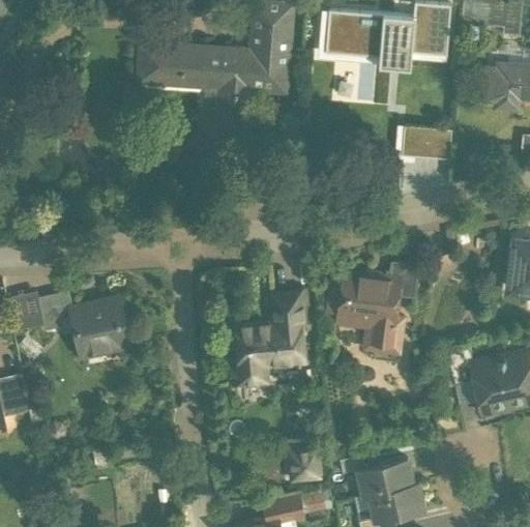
[(499,0),(493,0),(464,0),(463,24),(504,28),(503,34),(520,35),(523,0),(499,0)]
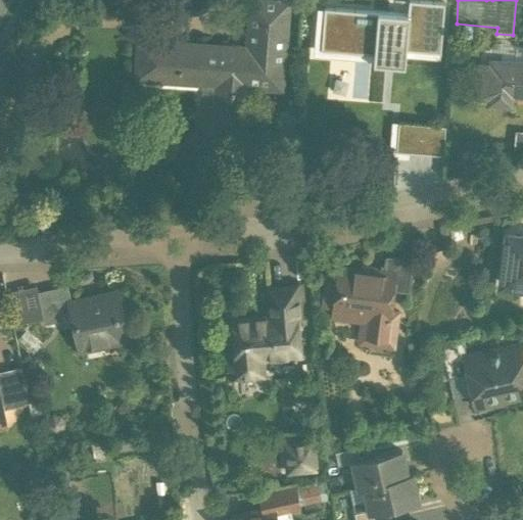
[(287,5),(251,2),(249,25),(286,28),(287,5)]
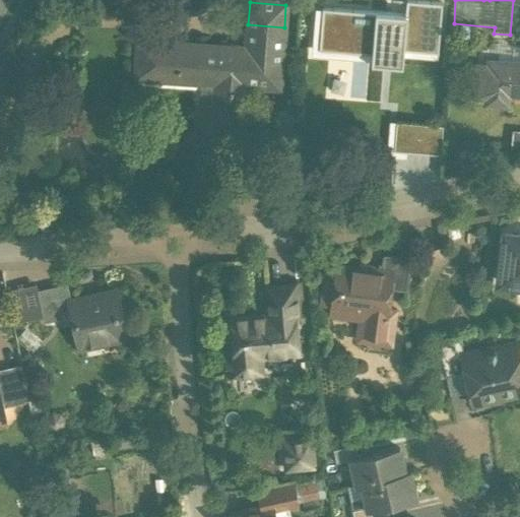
[(404,16),(321,10),(318,51),(371,55),(371,64),(402,66),(403,58),(439,61),(444,5),(405,2),(404,16)]
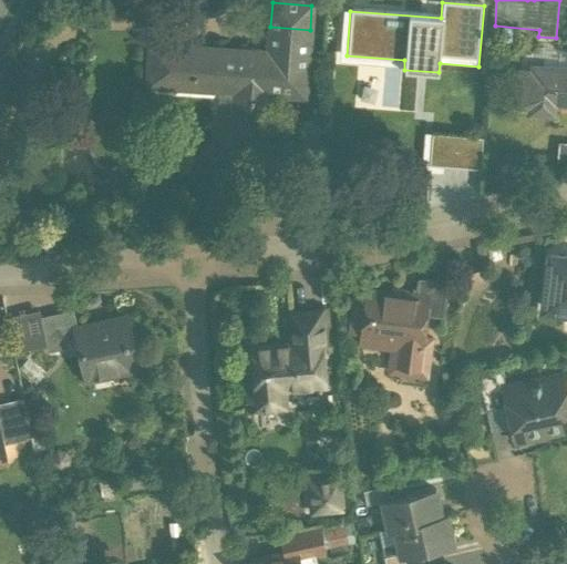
[(248,50),(247,53),(154,47),(151,85),(237,91),(233,156),(263,159),(268,93),(305,96),(309,37),(313,37),(315,31),(310,31),(310,30),(270,27),(268,52),(248,50)]
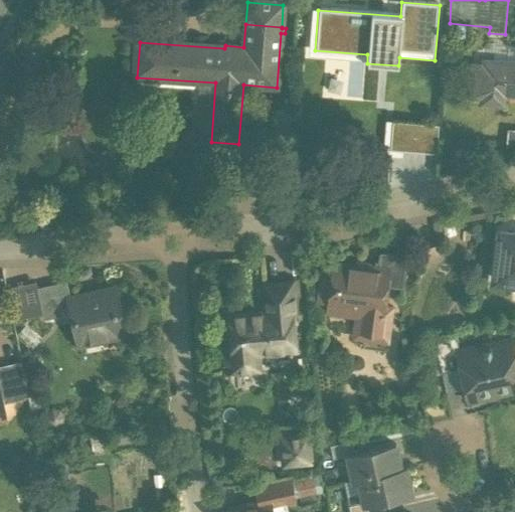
[(514,65),(485,63),(485,67),(482,100),(482,104),(503,106),(504,96),(514,96),(514,65)]
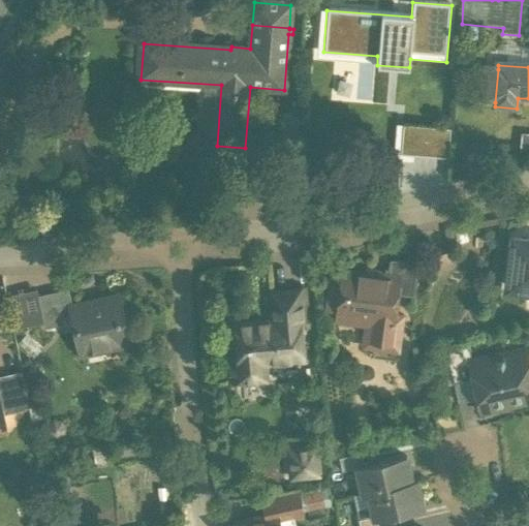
[(498,69),(486,68),(484,101),(495,102),(498,69)]
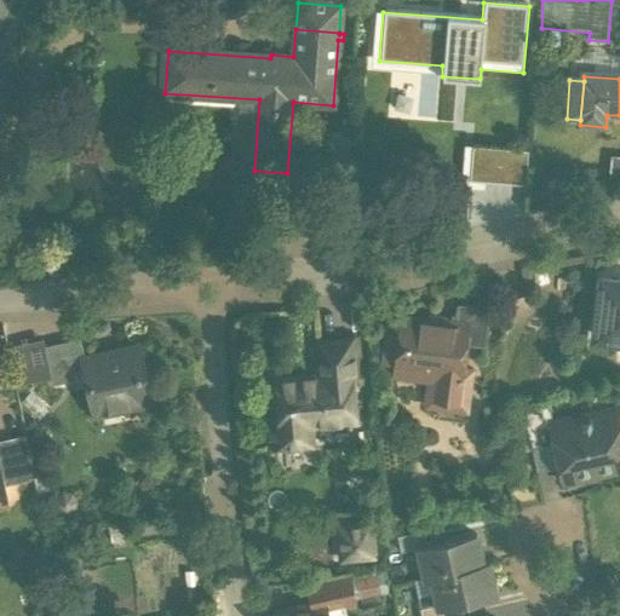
[(528,153),(471,149),(469,184),(524,188),(528,153)]
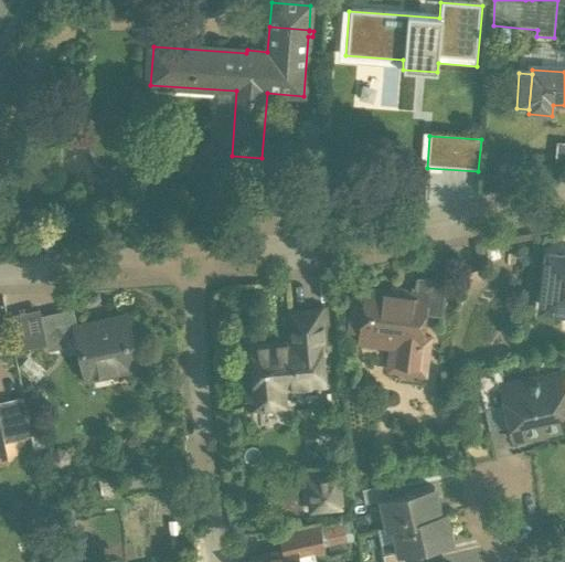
[(564,167),(564,145),(556,146),(555,167),(564,167)]
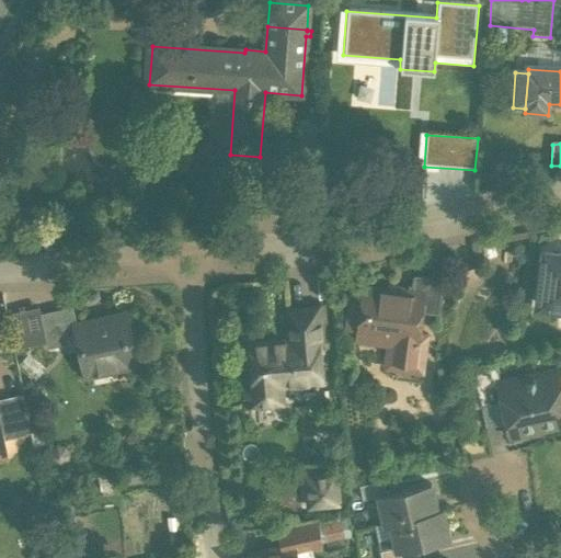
[(560,258),(545,257),(538,307),(560,309),(560,258)]
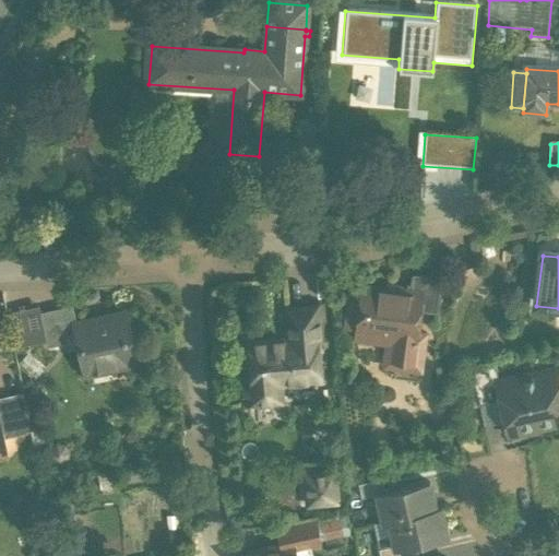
[(442,280),(415,276),(412,295),(420,296),(418,312),(438,315),(442,280)]
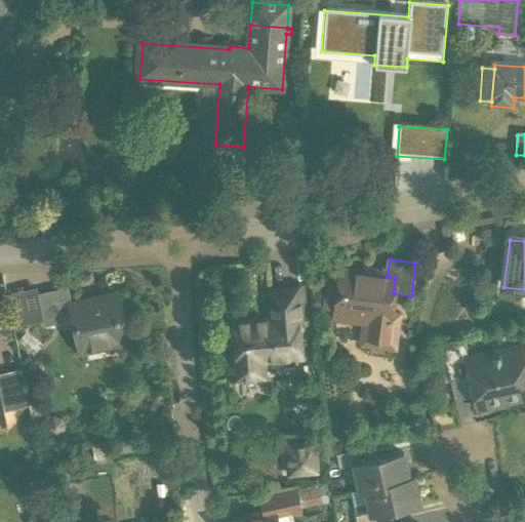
[(365,275),(344,272),(344,275),(329,273),(326,297),(329,297),(327,308),(338,310),(338,313),(366,316),(364,332),(368,332),(367,340),(391,344),(394,320),(389,320),(393,293),(395,278),(387,277),(376,276),(376,277),(365,276),(365,275)]
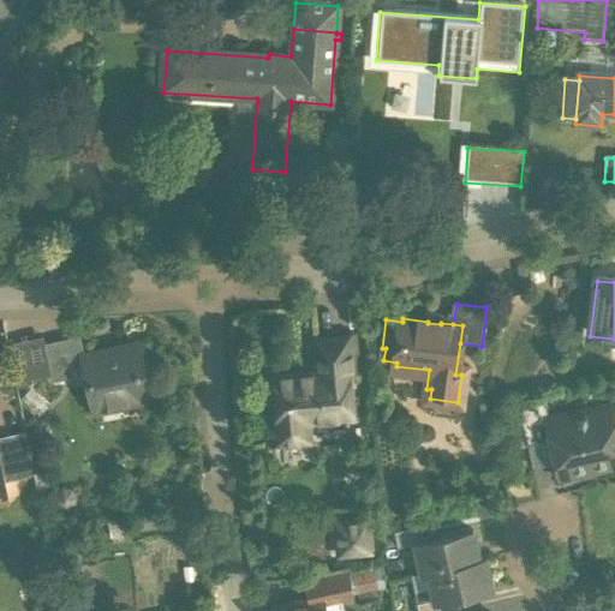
[(81,337),(45,346),(49,366),(52,376),(53,383),(76,378),(75,371),(87,369),(84,359),(85,358),(81,337)]
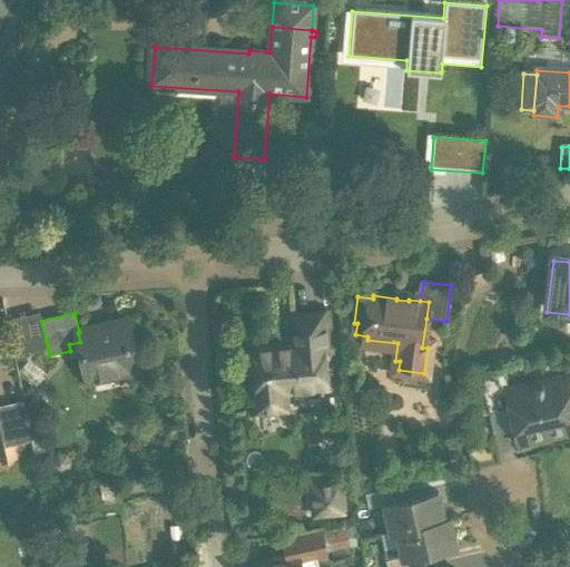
[(40,314),(9,321),(15,346),(46,340),(41,321),(40,314)]
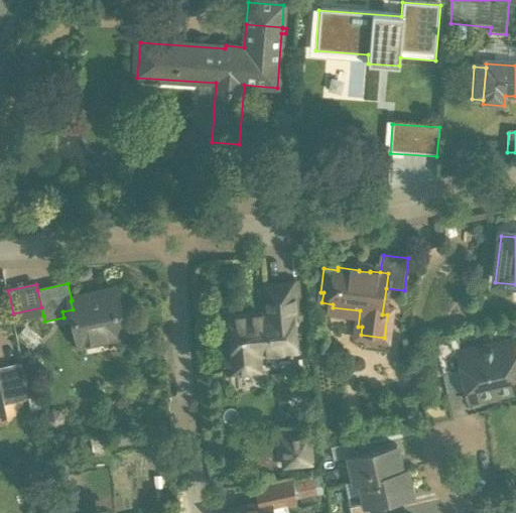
[(295,284),(266,286),(268,314),(292,312),(292,321),(299,319),(295,284)]
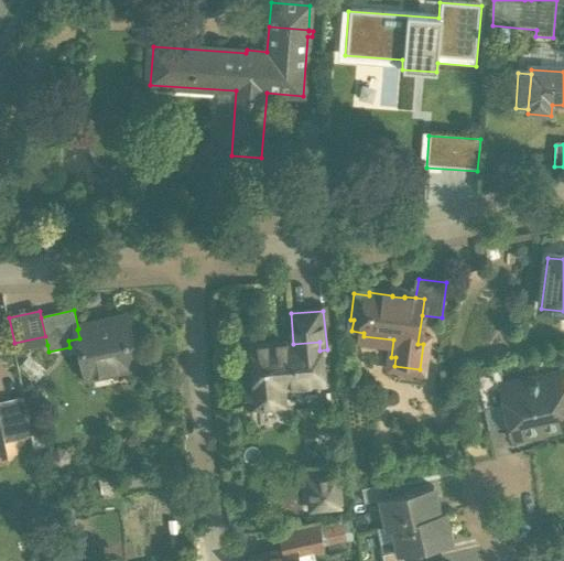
[(126,322),(97,327),(97,325),(78,328),(77,330),(79,338),(86,373),(115,366),(117,371),(138,367),(127,319),(126,320),(126,322)]
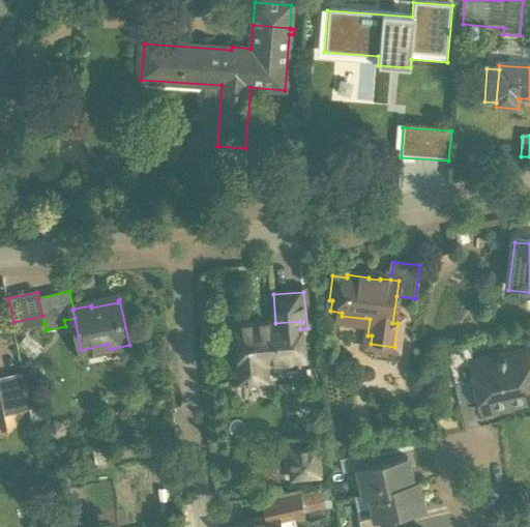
[(42,316),(13,322),(16,330),(45,324),(42,316)]
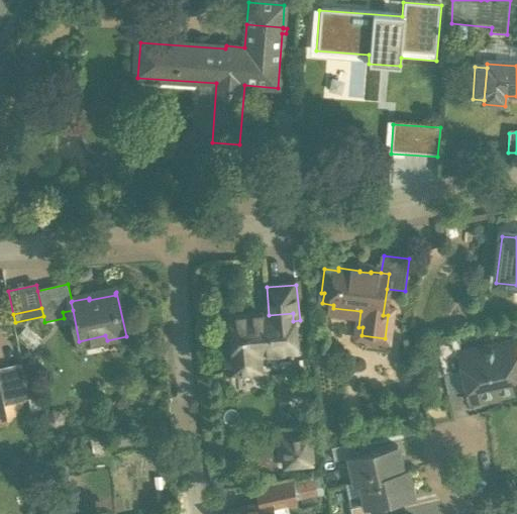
[(269,315),(231,319),(234,351),(228,351),(230,375),(240,374),(240,376),(254,375),(254,373),(262,372),(260,356),(275,355),(275,347),(295,345),(293,321),(293,313),(269,315)]
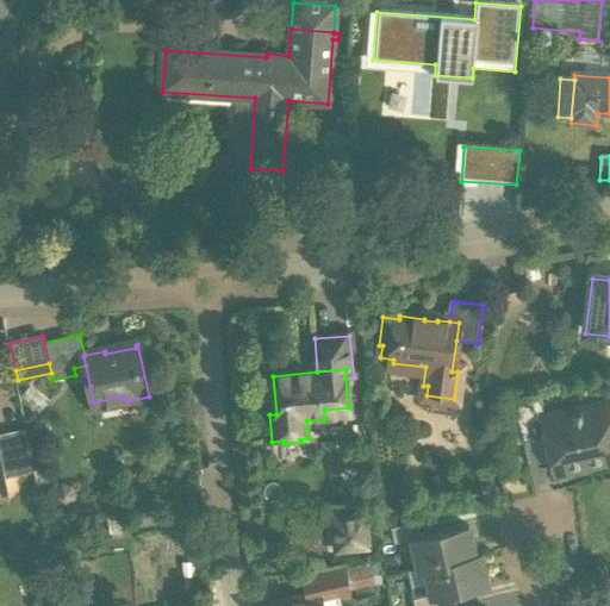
[(541,399),(515,405),(523,442),(548,437),(543,418),(545,418),(541,399)]
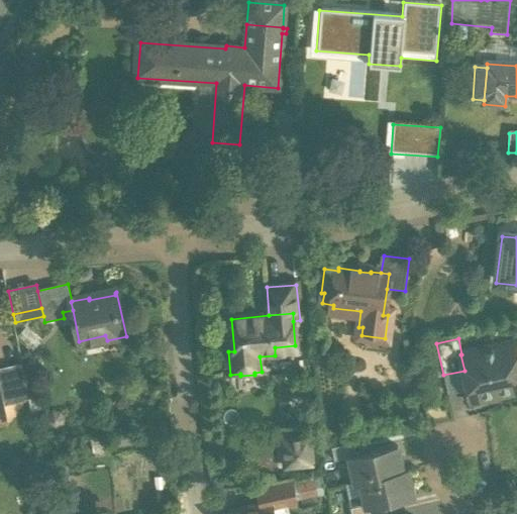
[(461,354),(460,354),(464,371),(471,401),(516,391),(516,368),(512,344),(461,354)]
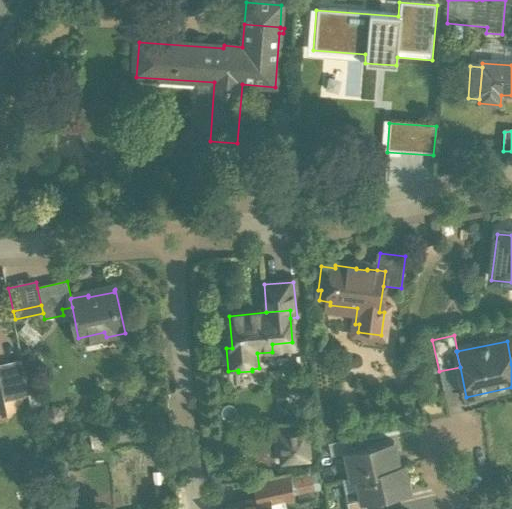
[(23,363),(0,367),(0,389),(3,401),(30,395),(23,363)]
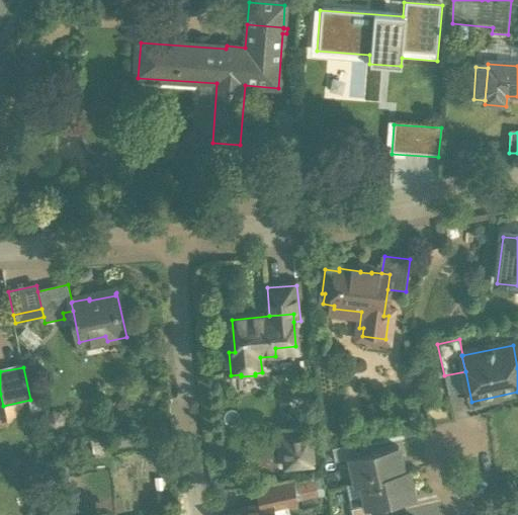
[(311,439),(284,442),(286,468),(313,465),(311,439)]
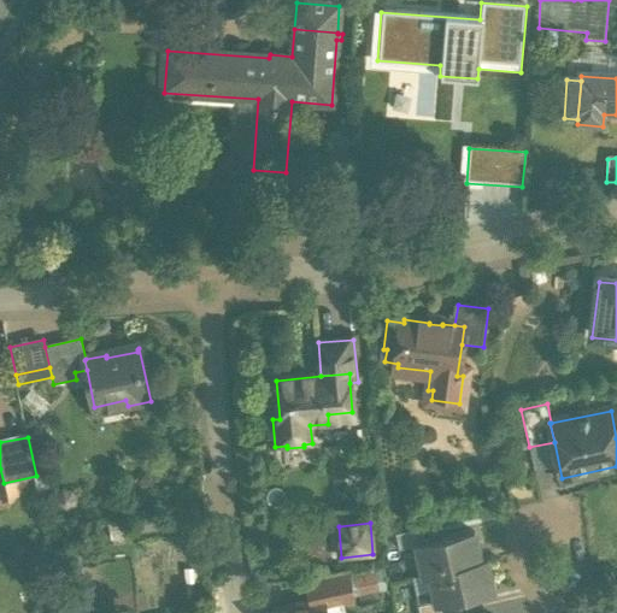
[(436,526),(397,535),(400,550),(417,547),(417,546),(440,541),(436,526)]
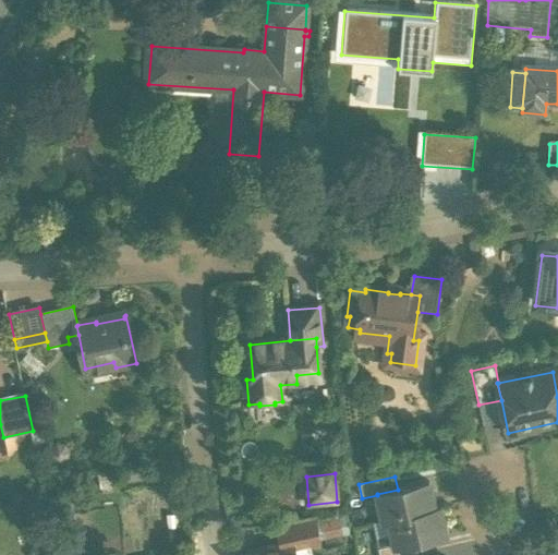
[(398,490),(377,494),(377,495),(383,521),(389,520),(395,545),(395,547),(415,542),(448,535),(441,508),(436,509),(429,482),(398,490)]
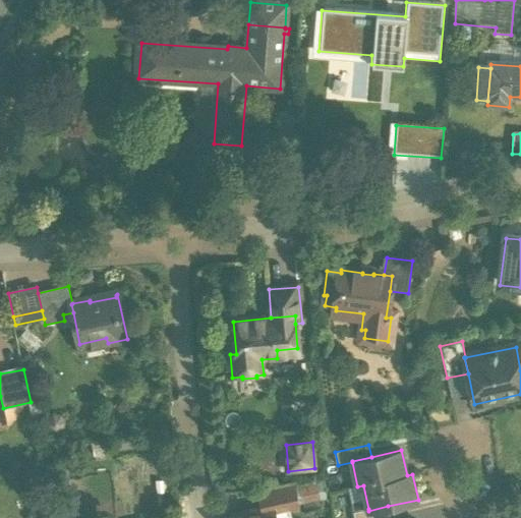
[(295,485),(259,493),(263,509),(273,507),(275,514),(299,508),(295,485)]
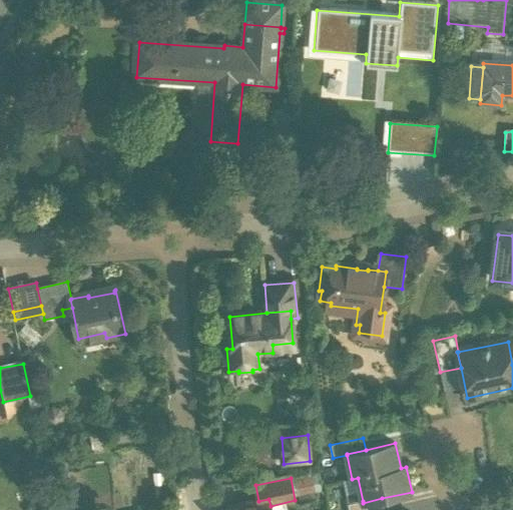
[(382,498),(363,503),(363,501),(349,504),(350,509),(385,509),(382,498)]
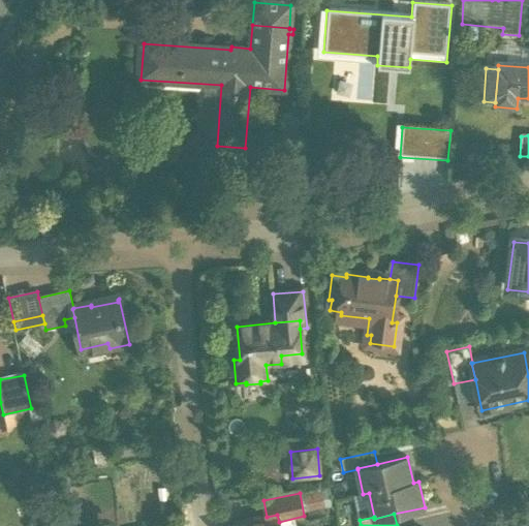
[(267,517),(257,519),(247,521),(237,523),(237,525),(279,525),(279,522),(277,515),(267,517)]
